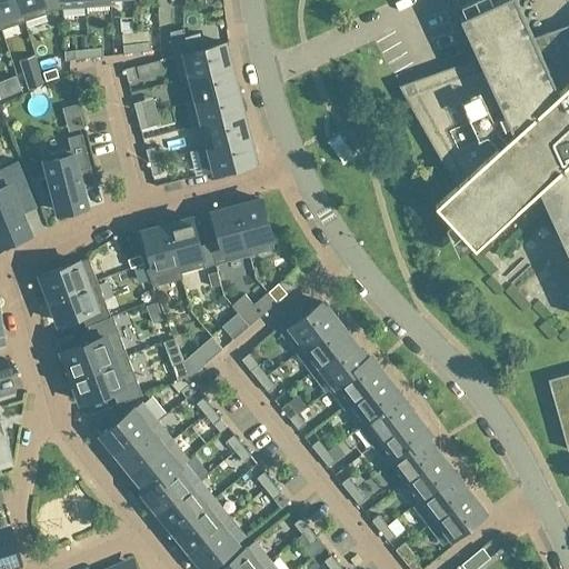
[(0,0),(0,28),(22,21),(16,0),(0,0)]
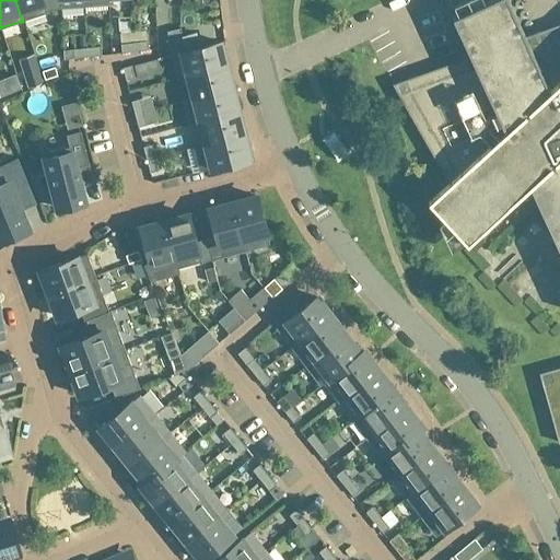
[(59,6),(58,0),(15,0),(22,21),(46,12),(45,11),(59,6)]
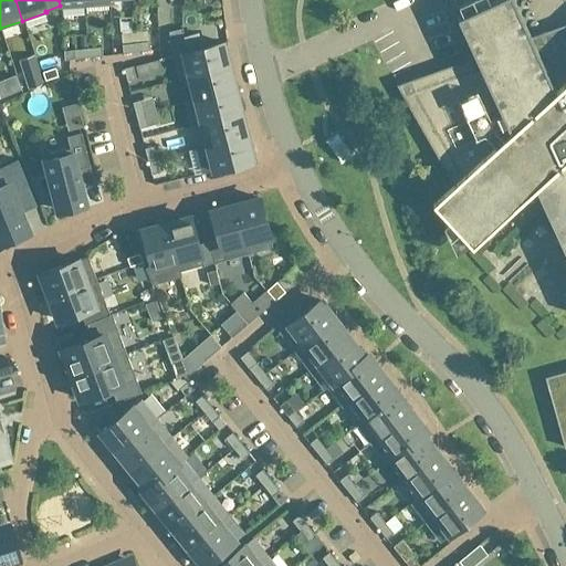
[(565,23),(530,37),(513,0),(492,0),(457,17),(474,56),(396,84),(452,185),(432,203),(471,245),(534,188),(558,239),(544,245),(565,292),(565,370),(545,377),(564,448),(565,446),(565,23)]
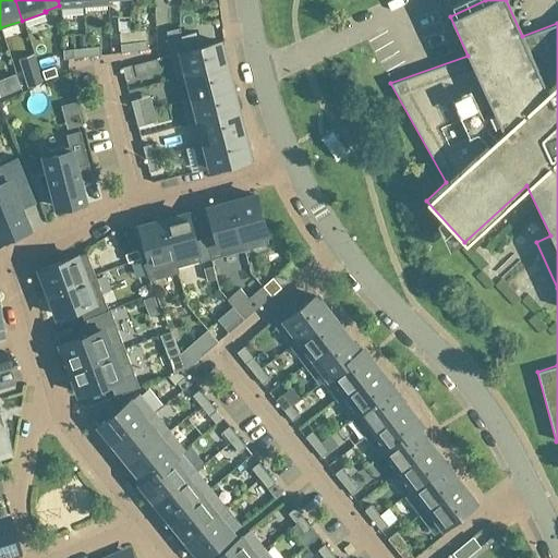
[(166,32),(168,40),(180,37),(179,28),(166,32)]
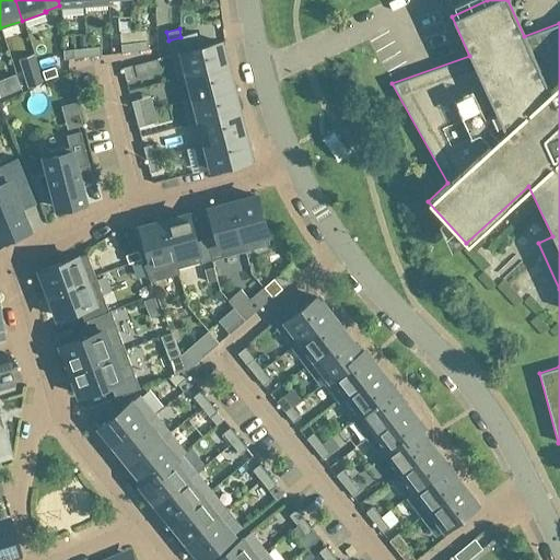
[(225,66),(220,42),(197,48),(194,34),(181,37),(168,41),(177,78),(187,76),(225,66)]
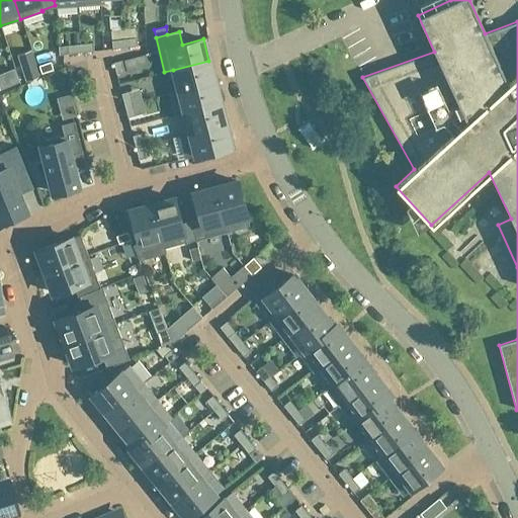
[(137,46),(136,37),(123,39),(124,48),(137,46)]
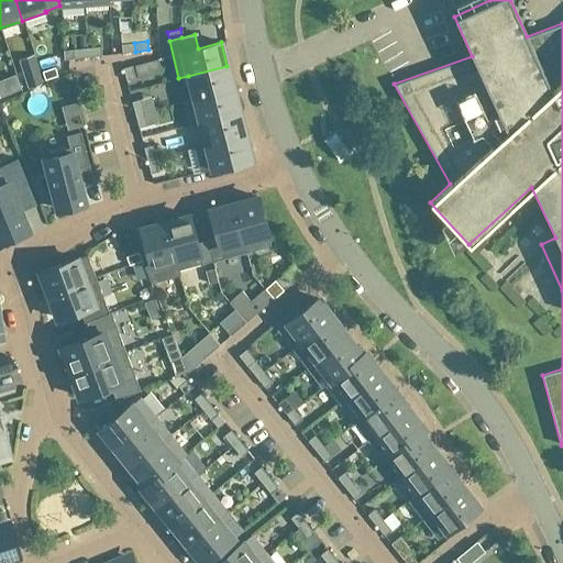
[(135,52),(134,43),(121,44),(122,53),(135,52)]
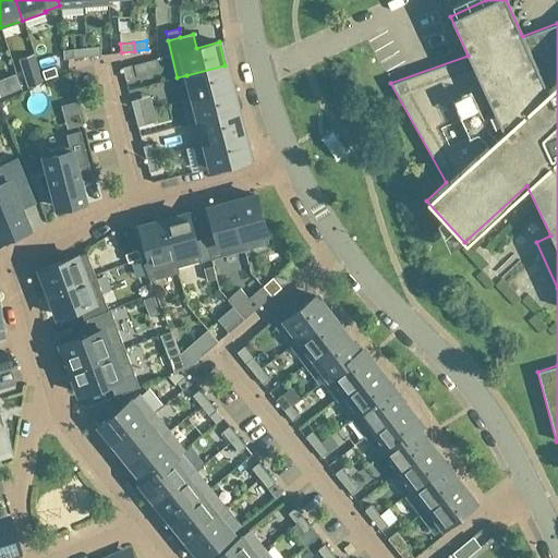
[(100,55),(99,46),(86,48),(87,57),(100,55)]
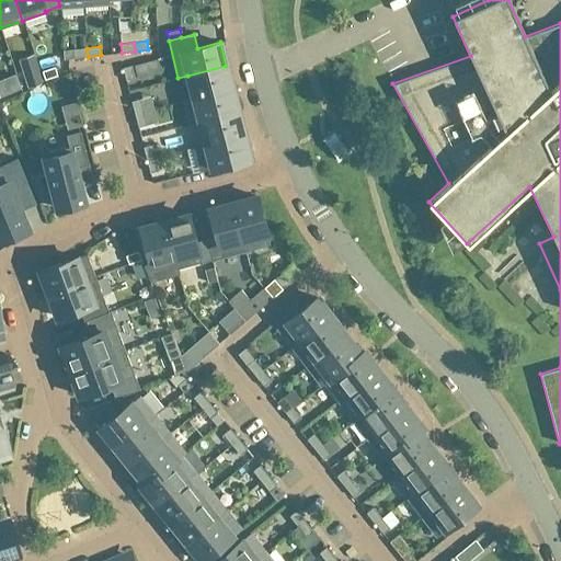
[(88,57),(87,48),(73,49),(75,58),(88,57)]
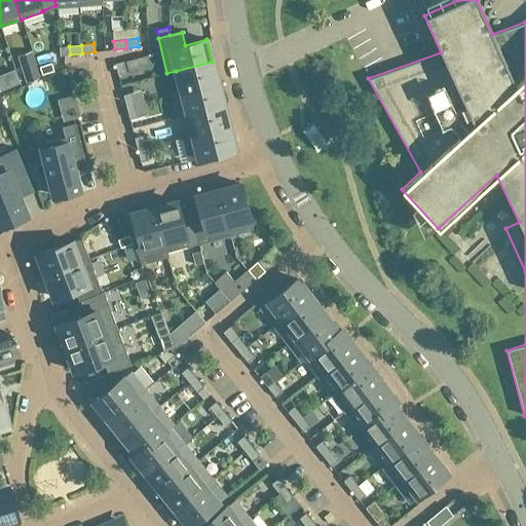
[(69,46),(58,47),(59,55),(70,54),(69,46)]
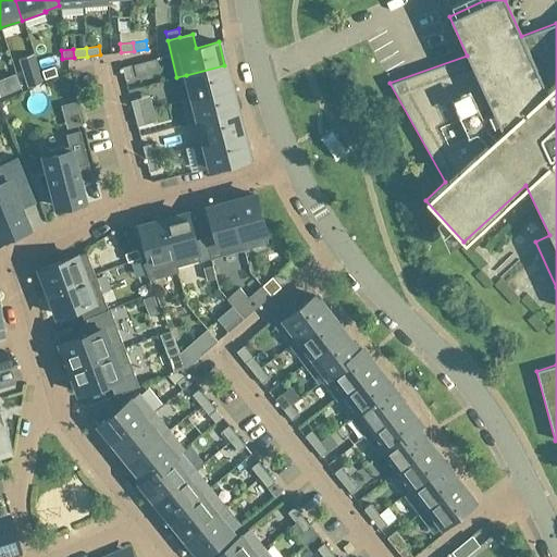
[(133,77),(130,64),(121,66),(124,79),(133,77)]
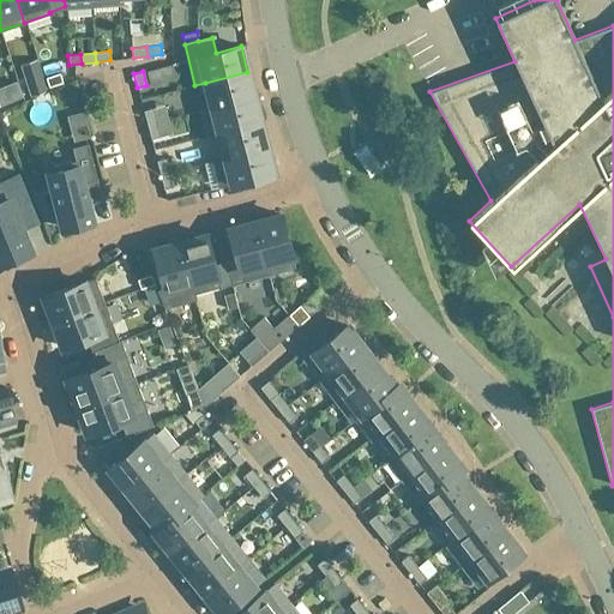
[(26,77),(32,96),(47,91),(41,72),(26,77)]
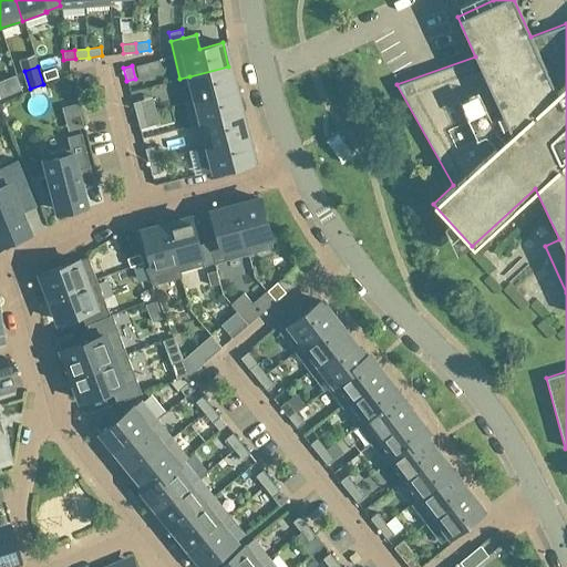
[(57,74),(53,66),(41,72),(44,80),(57,74)]
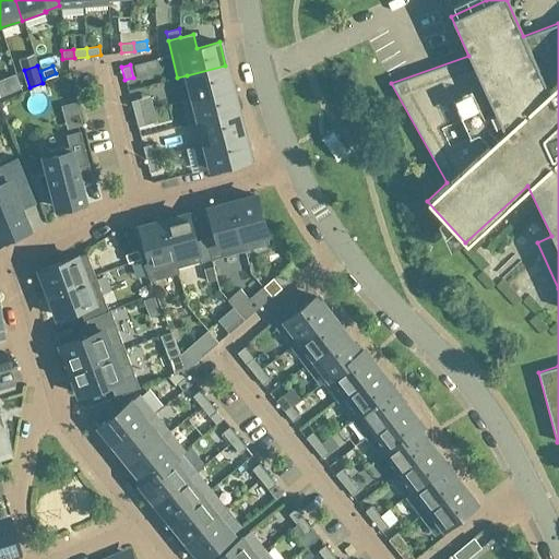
[(232,88),(225,66),(187,75),(193,98),(232,88)]
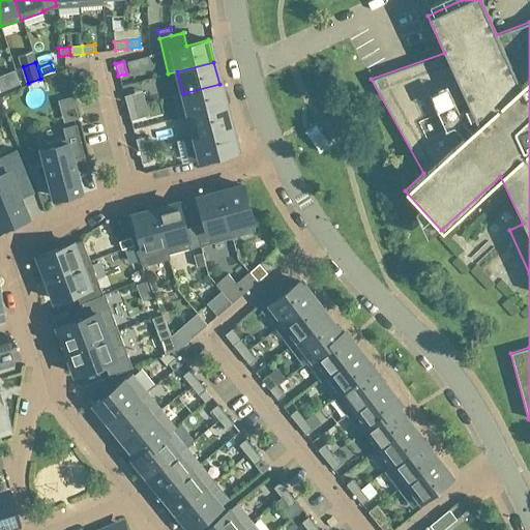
[(12,68),(5,71),(11,86),(19,84),(12,68)]
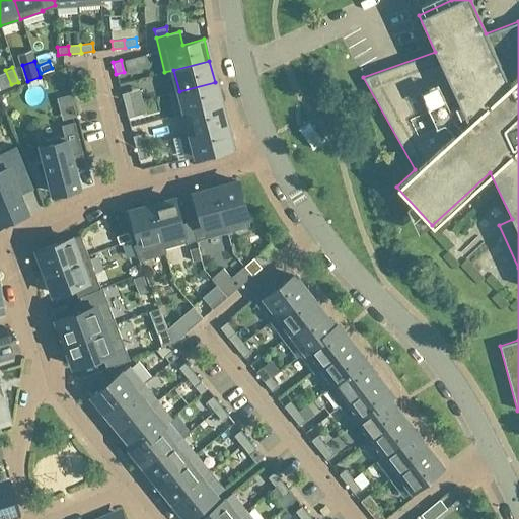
[(220,103),(215,82),(179,91),(170,93),(175,115),(184,113),(220,103)]
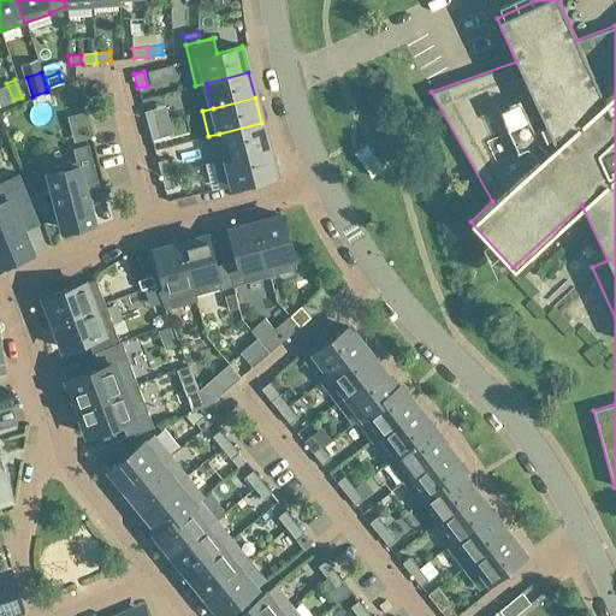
[(157,123),(153,108),(143,111),(147,125),(157,123)]
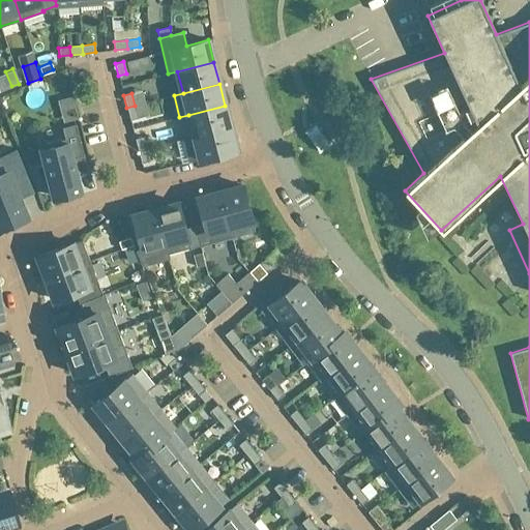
[(71,95),(57,98),(60,109),(75,106),(71,95)]
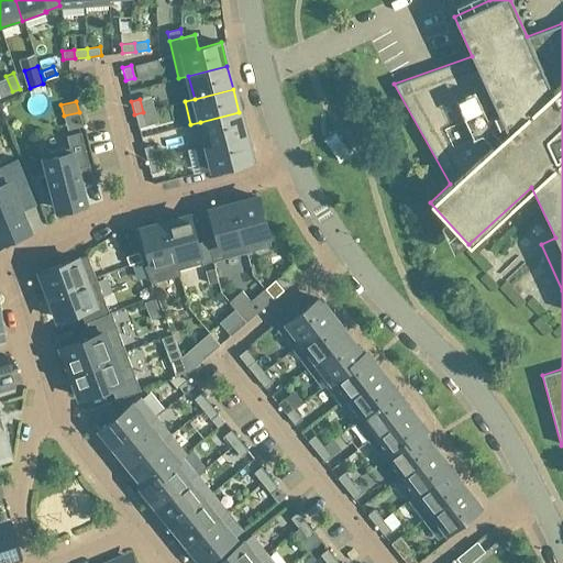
[(146,125),(143,112),(134,114),(138,128),(146,125)]
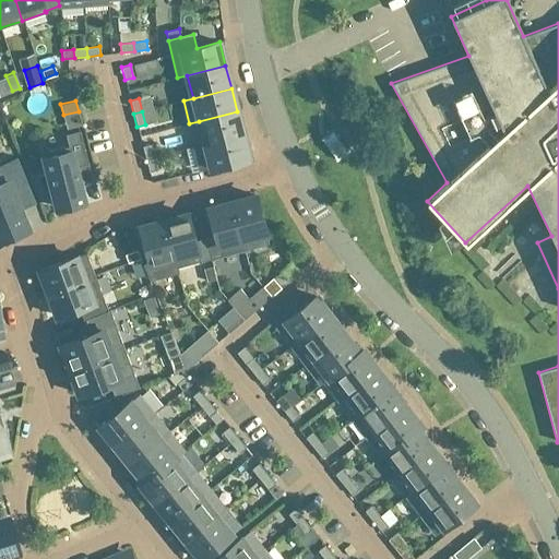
[(205,144),(242,134),(237,111),(199,121),(205,144)]
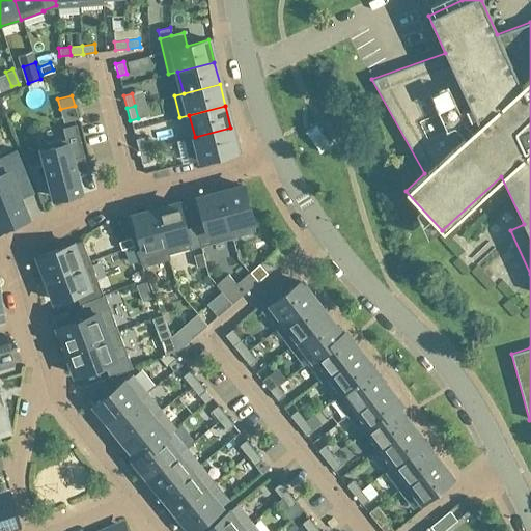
[(62,128),(64,139),(40,145),(54,197),(80,191),(72,159),(83,156),(76,124),(62,128)]
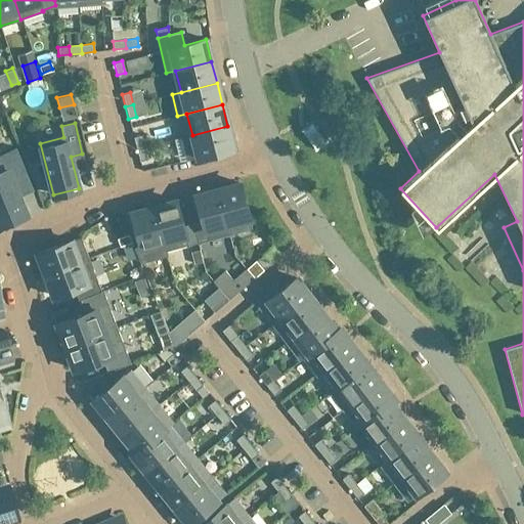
[(320,154),(331,146),(312,123),(302,131),(320,154)]
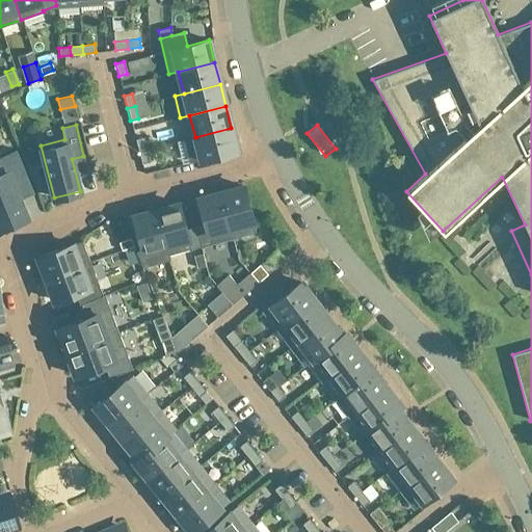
[(237,151),(231,128),(195,137),(186,140),(191,162),(237,151)]
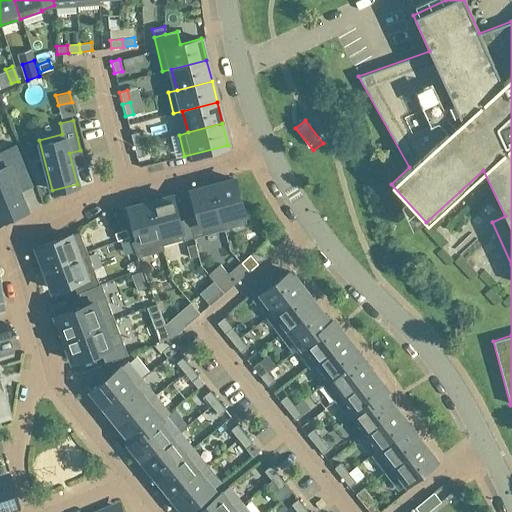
[(141,144),(138,132),(130,134),(133,146),(141,144)]
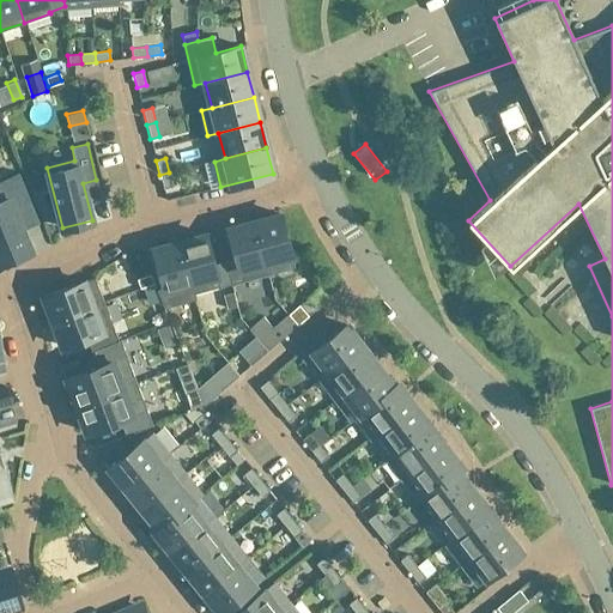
[(105,183),(123,177),(117,162),(99,167),(105,183)]
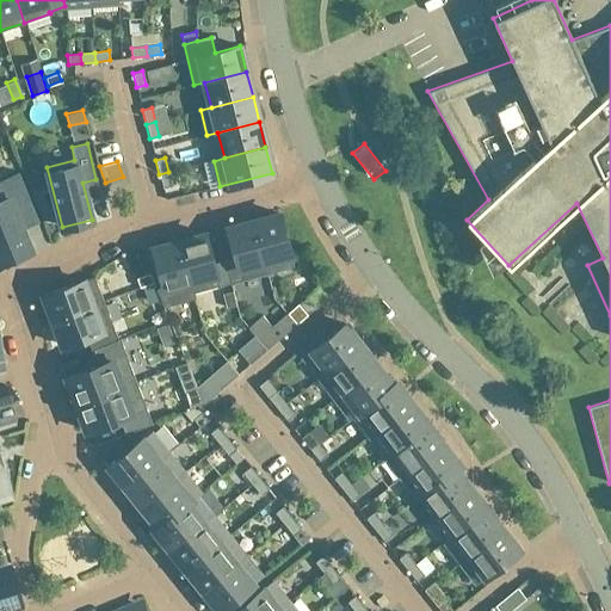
[(172,185),(168,172),(159,174),(162,187),(172,185)]
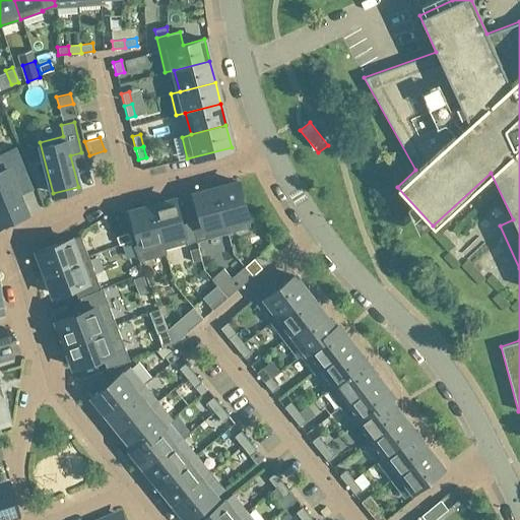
[(0,222),(26,212),(18,194),(31,189),(14,147),(0,152),(0,222)]
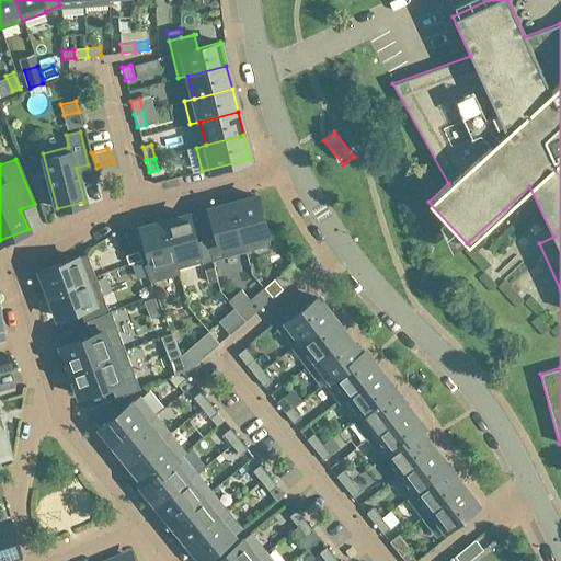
[(255,195),(231,202),(245,250),(268,243),(255,195)]
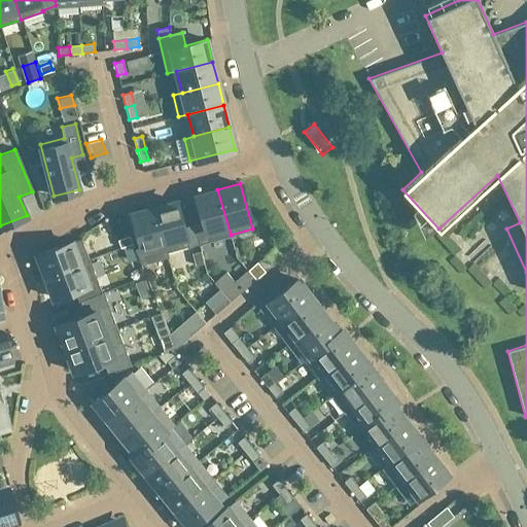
[(231,235),(217,189),(196,196),(203,221),(192,224),(198,244),(231,235)]
